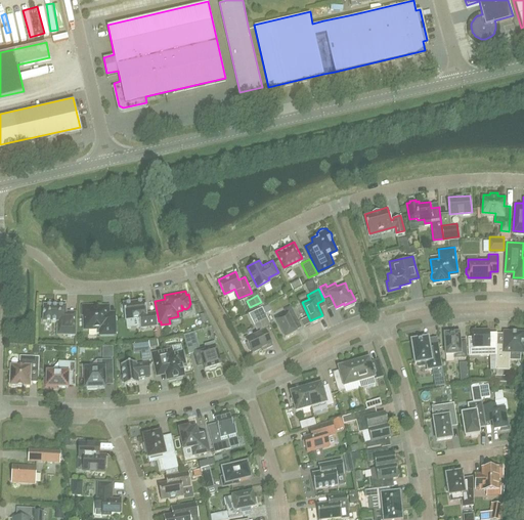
[(125,317),(139,315),(140,326),(158,323),(156,310),(155,310),(146,311),(145,298),(123,301),(123,302),(122,303),(122,307),(124,308),(125,317)]
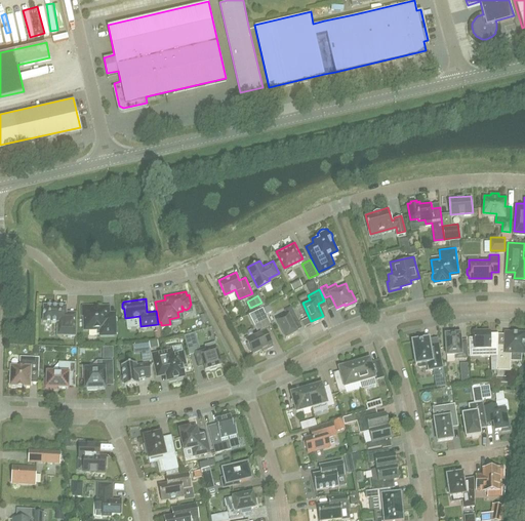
[(44,319),(57,320),(56,333),(76,333),(77,309),(66,309),(66,305),(67,305),(67,304),(43,303),(43,319),(44,319)]
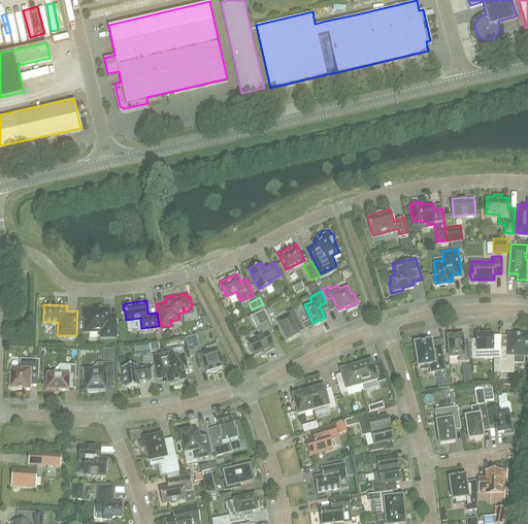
[(270,304),(264,307),(267,314),(273,310),(270,304)]
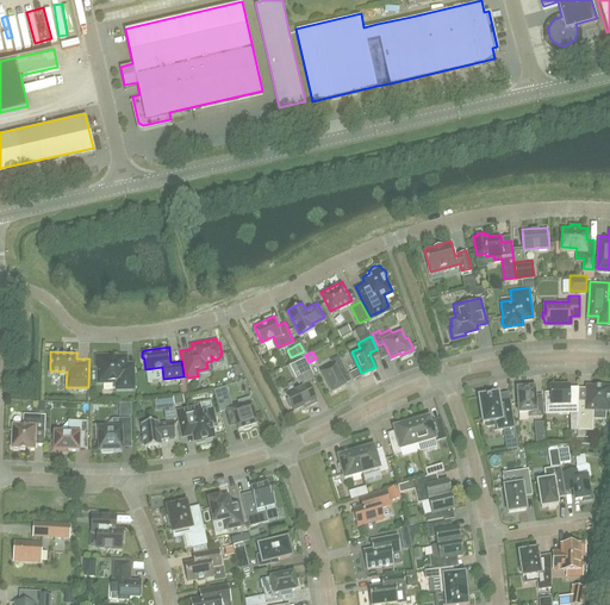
[(137,385),(136,366),(135,360),(125,360),(125,354),(110,354),(110,353),(95,353),(97,365),(98,363),(98,375),(101,379),(117,379),(117,385),(137,385)]
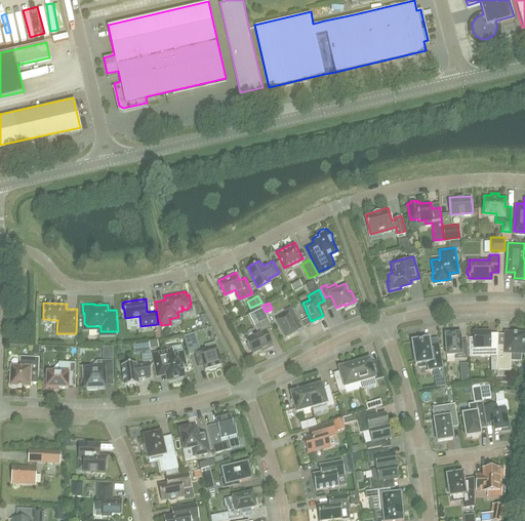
[(277,319),(285,335),(296,329),(291,319),(297,316),(291,304),(284,308),(287,314),(277,319)]
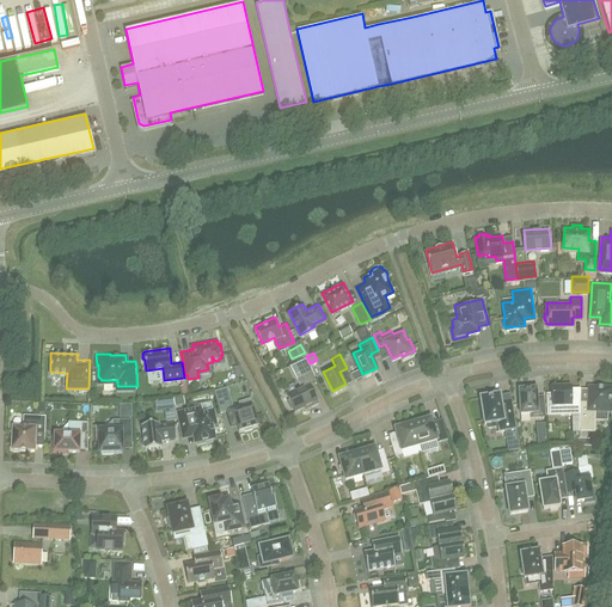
[(307,381),(316,376),(310,363),(306,356),(291,363),(294,371),(300,367),(304,374),(298,376),(303,387),(288,393),(289,397),(287,398),(292,406),(294,405),(295,409),(310,402),(311,404),(318,400),(310,382),(308,384),(307,381)]
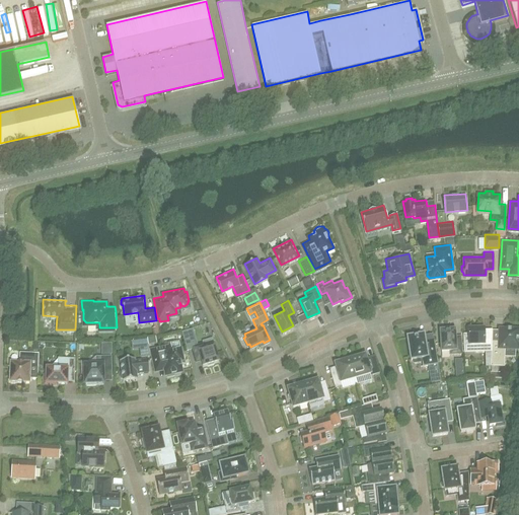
[(492,339),(491,349),(491,363),(504,364),(505,346),(517,347),(518,336),(518,327),(518,326),(516,324),(510,324),(508,326),(498,325),(498,339),(492,339)]
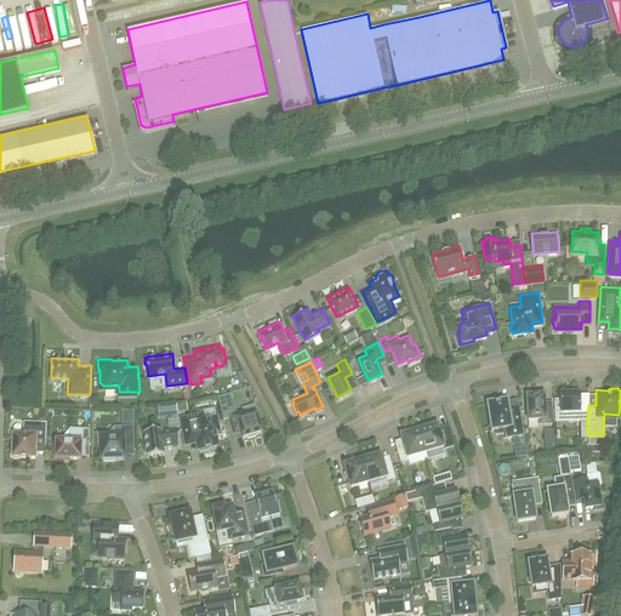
[(588,391),(579,392),(579,389),(560,389),(560,395),(554,397),(554,410),(556,418),(587,417),(588,405),(588,392),(588,391)]
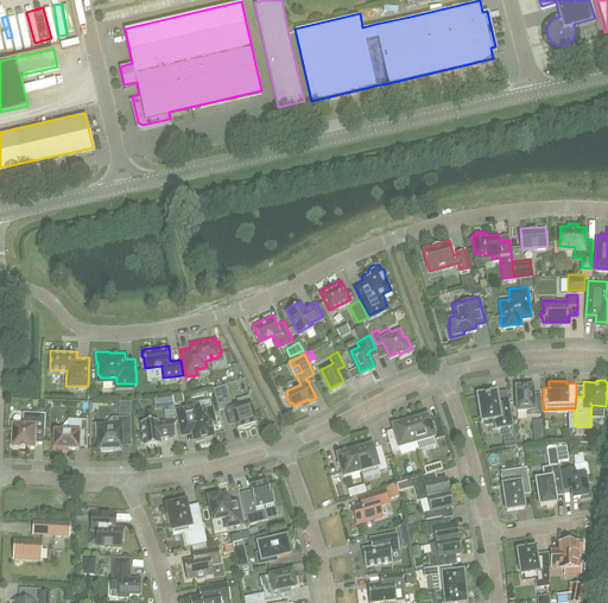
[(225,382),(213,386),(219,406),(225,404),(228,413),(227,413),(229,421),(236,420),(238,425),(242,424),(244,425),(251,424),(251,421),(255,420),(251,402),(239,405),(238,400),(230,401),(225,382)]
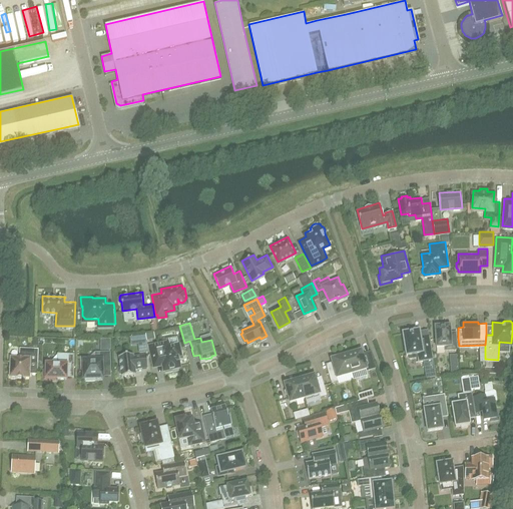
[(445,348),(457,347),(456,329),(450,330),(449,324),(447,324),(446,323),(441,323),(440,324),(435,325),(436,345),(444,345),(445,348)]
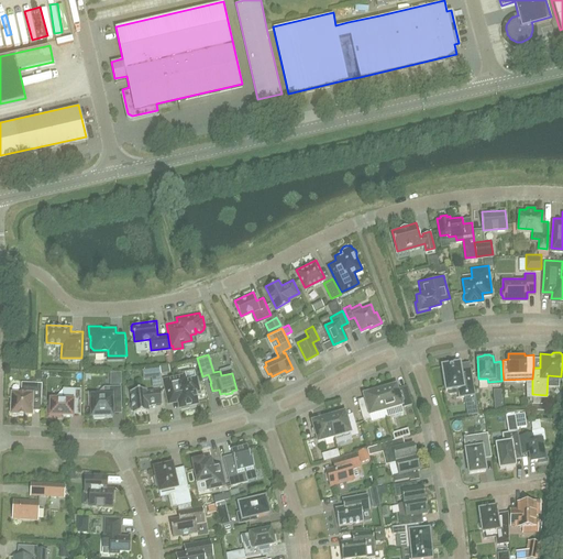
[(462,371),(460,361),(460,360),(451,361),(450,360),(443,361),(443,363),(441,363),(445,388),(449,387),(449,391),(459,388),(460,394),(475,392),(471,370),(462,371)]
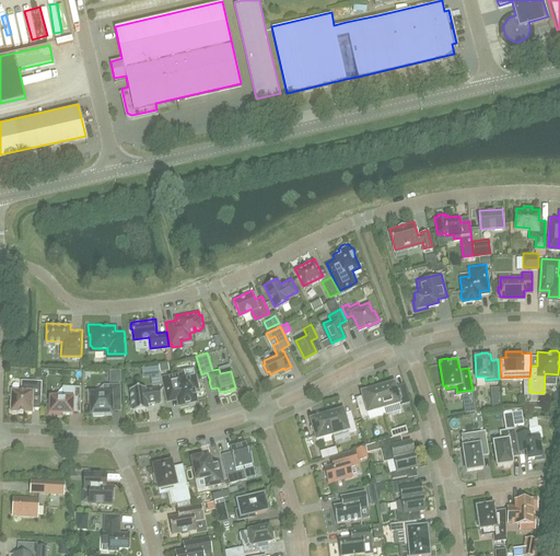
[(160,362),(159,362),(150,363),(151,373),(152,383),(162,381),(160,369),(160,362)]
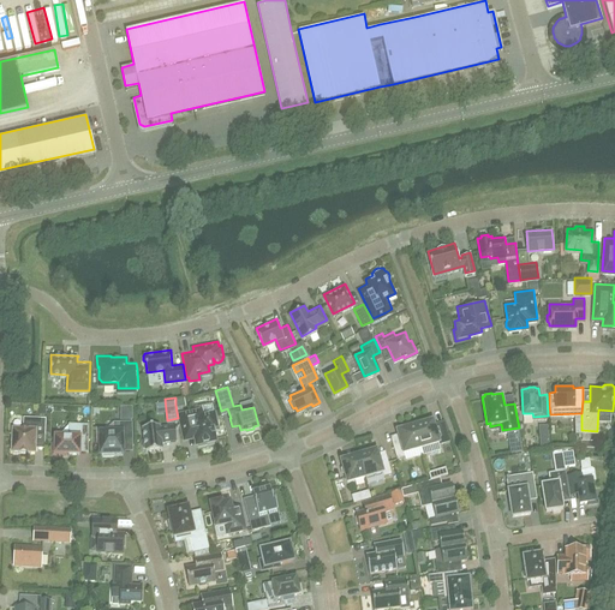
[(121,416),(133,416),(133,402),(121,402),(121,416)]
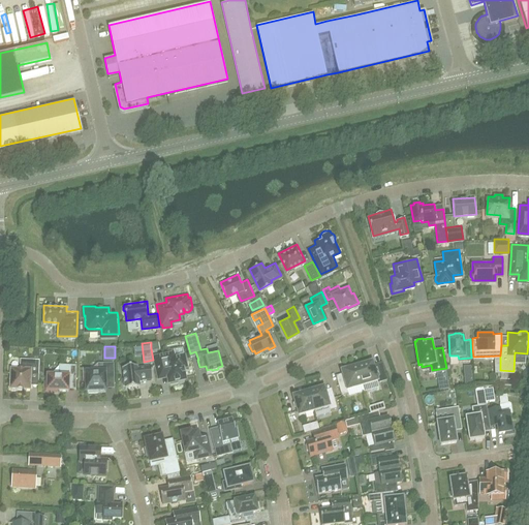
[(185,375),(183,364),(186,363),(184,349),(174,351),(173,347),(154,351),(159,376),(168,374),(169,379),(170,378),(170,381),(178,379),(178,377),(185,375)]
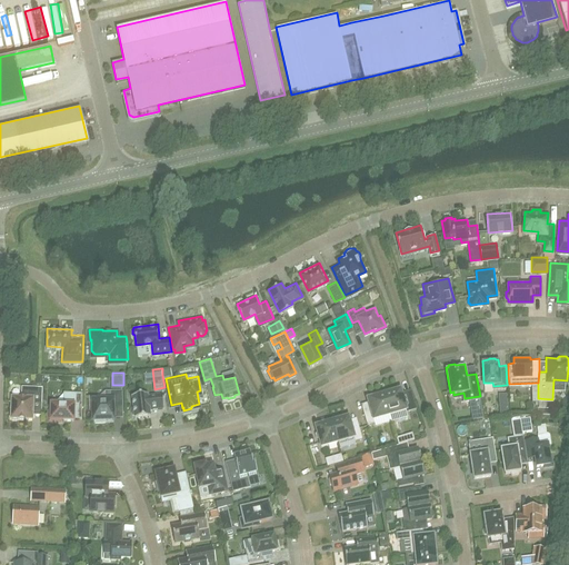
[(42,385),(36,385),(22,384),(21,394),(12,394),(11,408),(10,410),(10,413),(11,414),(11,415),(12,415),(13,416),(16,416),(18,415),(32,416),(33,399),(42,399),(42,385)]
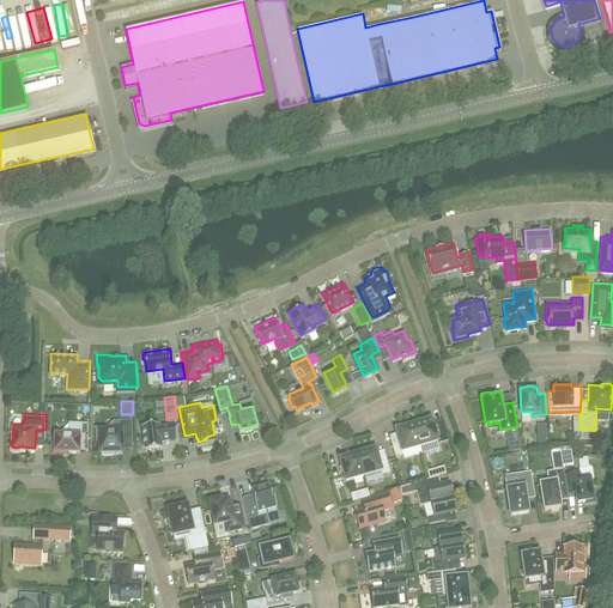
[(413,419),(420,443),(437,438),(431,417),(425,418),(424,415),(419,418),(419,417),(413,419)]
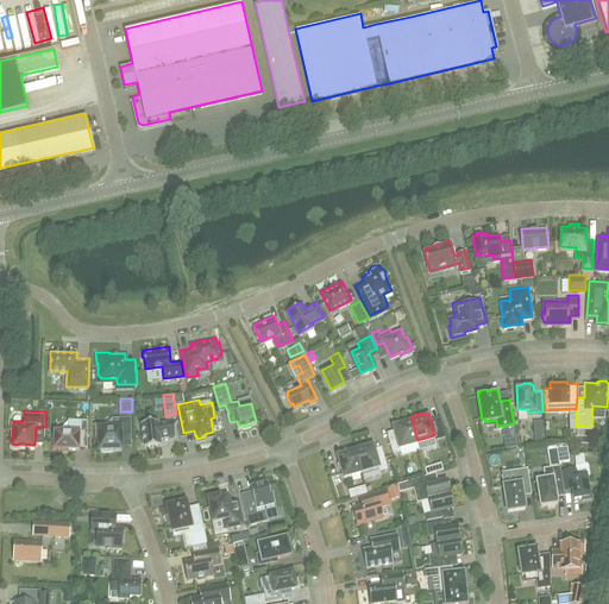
[(107,420),(95,421),(95,435),(99,435),(99,446),(101,446),(101,448),(113,448),(113,446),(121,446),(121,429),(131,429),(130,415),(120,415),(112,415),(107,420)]
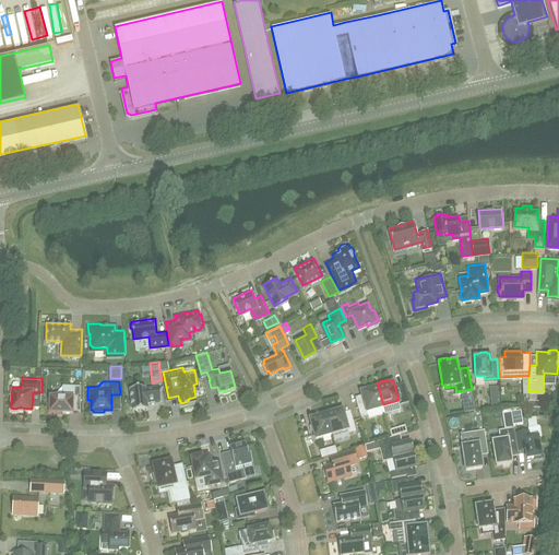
[(367,409),(383,404),(377,382),(370,385),(366,386),(367,388),(360,389),(364,401),(357,402),(360,415),(368,413),(367,409)]
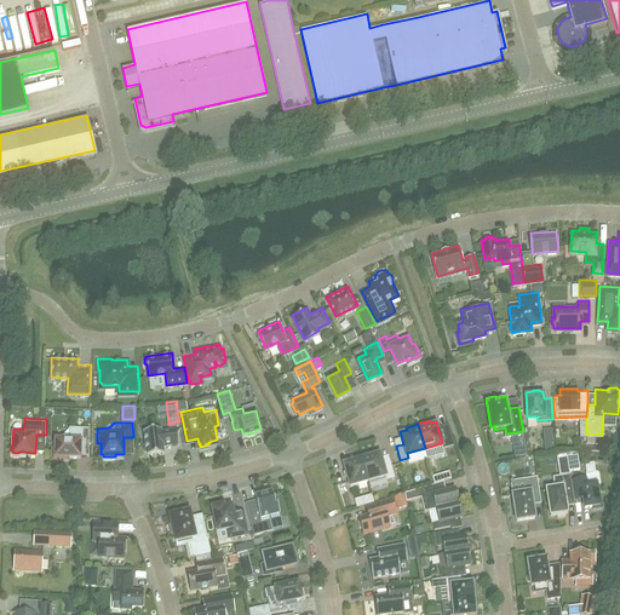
[(555,448),(554,424),(545,424),(546,448),(555,448)]
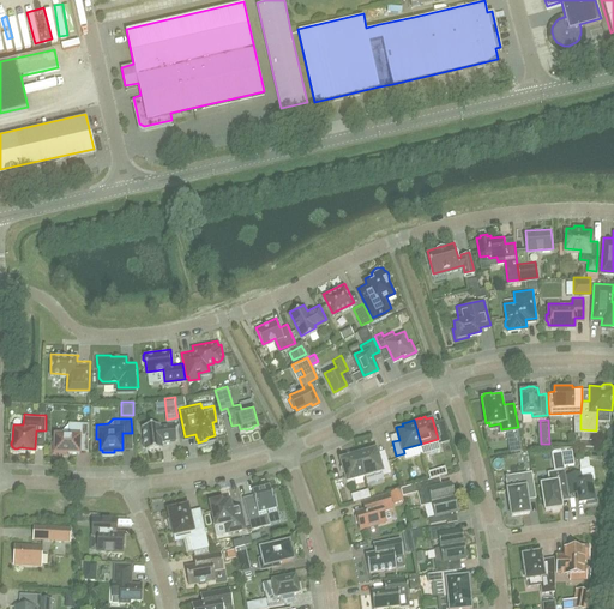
[(77,450),(77,447),(77,444),(79,444),(79,436),(88,436),(89,421),(72,421),(72,433),(55,433),(55,440),(53,440),(52,452),(67,452),(67,450),(77,450)]
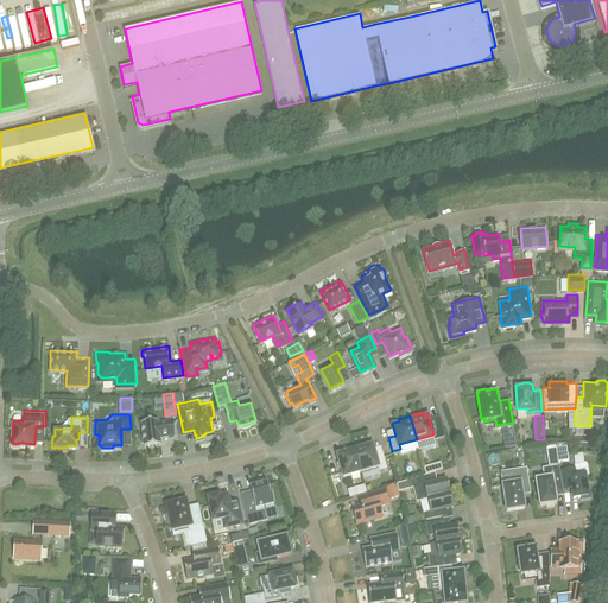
[(158,418),(141,420),(143,431),(141,433),(141,439),(144,440),(144,444),(160,442),(159,435),(176,432),(173,418),(158,419),(158,418)]
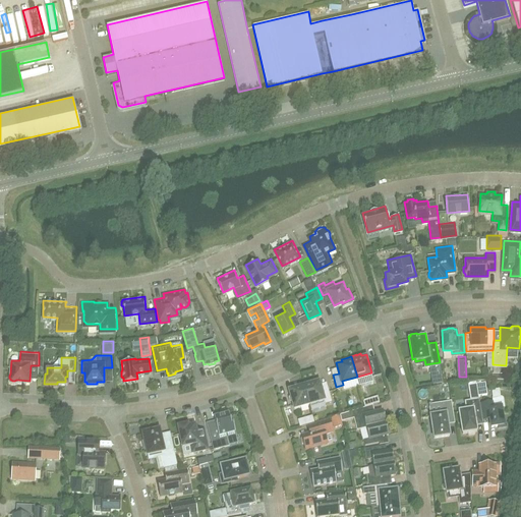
[(467,379),(468,386),(476,385),(475,381),(475,378),(467,379)]
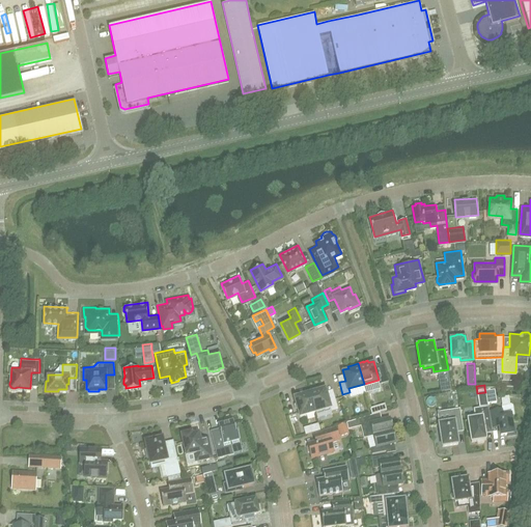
[(309,388),(315,410),(330,405),(331,409),(338,407),(335,395),(328,397),(325,386),(319,388),(319,386),(315,387),(309,388)]
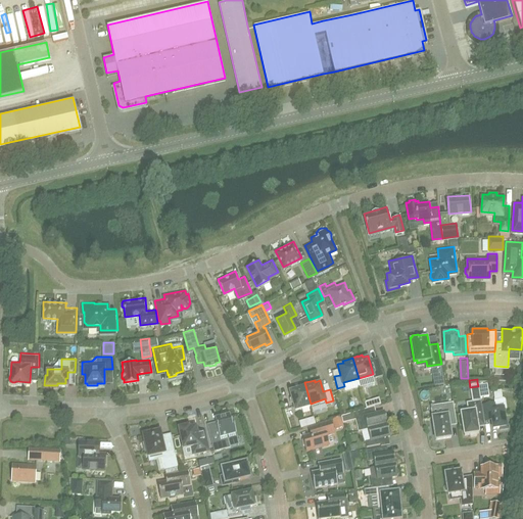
[(486,381),(477,382),(478,386),(479,394),(488,393),(486,381)]
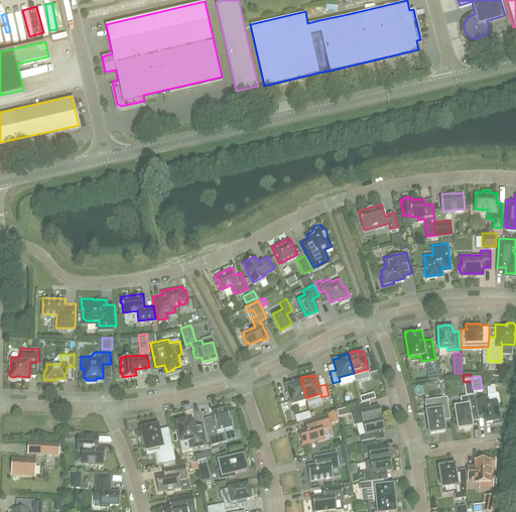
[(291,402),(306,398),(300,377),(294,379),(290,380),(291,382),(286,384),(291,402)]
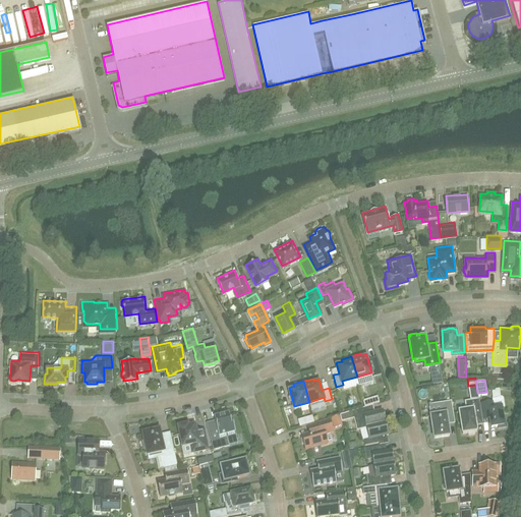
[(493,399),(481,401),(484,417),(490,416),(491,424),(498,423),(498,425),(506,423),(505,413),(503,414),(501,404),(505,403),(503,394),(501,393),(491,394),(493,399)]
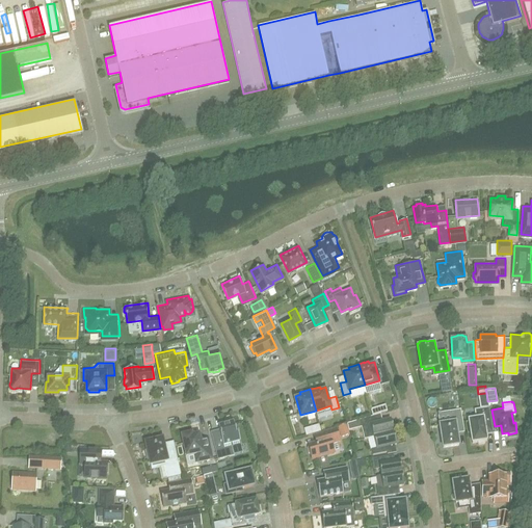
[(372,413),(386,410),(383,402),(370,406),(372,413)]
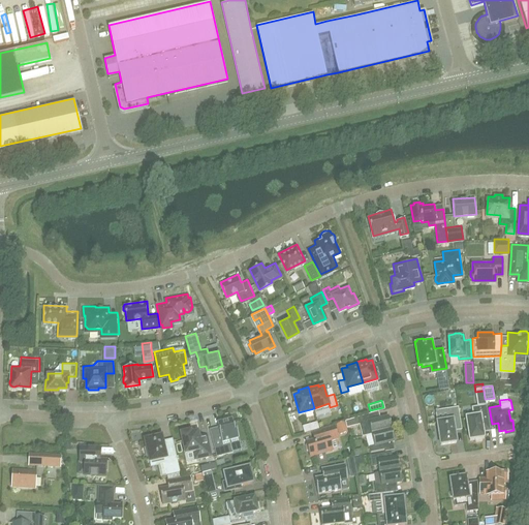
[(484,435),(484,430),(490,429),(489,420),(486,403),(472,405),(474,413),(466,414),(469,437),(475,436),(475,438),(476,439),(481,438),(483,437),(483,435),(484,435)]
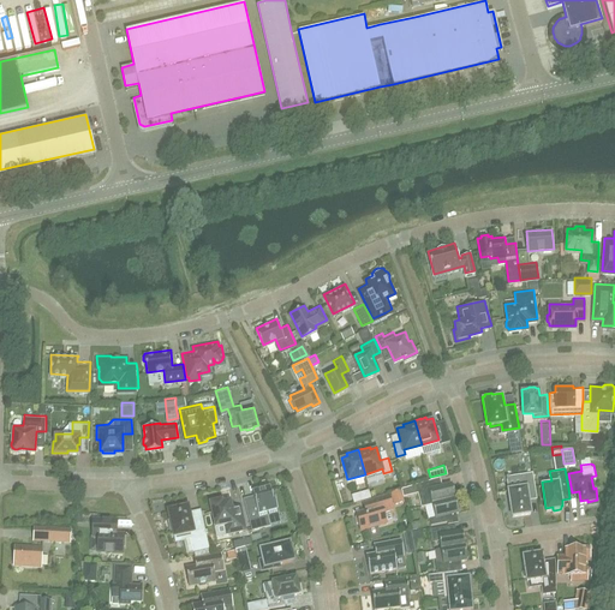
[(531,510),(529,497),(526,485),(535,484),(533,470),(520,472),(523,485),(508,488),(509,497),(511,503),(512,513),(531,510)]
